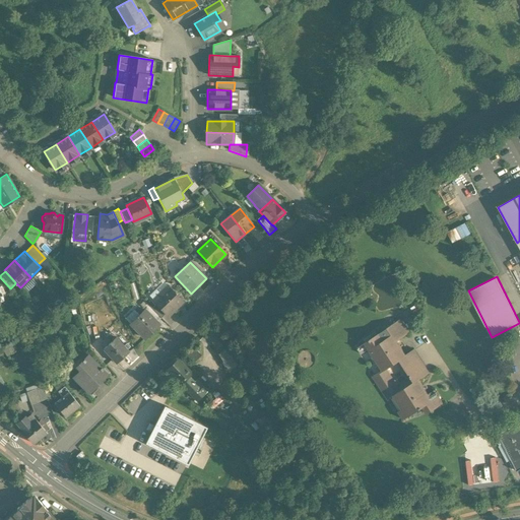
[(183,302),(168,286),(153,301),(156,304),(166,314),(168,316),(183,302)]
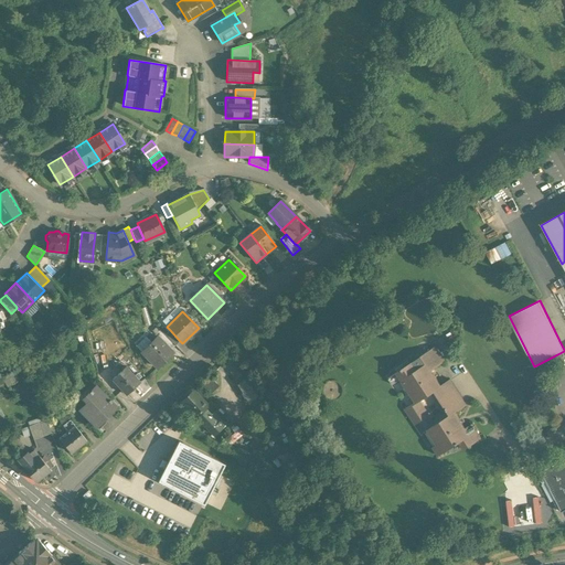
[(180,341),(170,330),(164,336),(176,345),(180,341)]
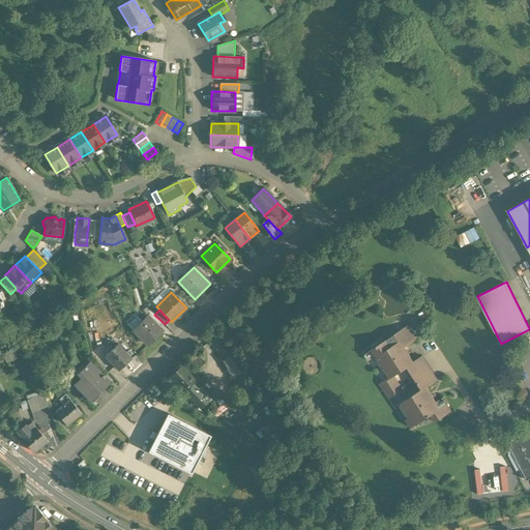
[(154,315),(152,312),(147,316),(159,328),(165,324),(154,315)]
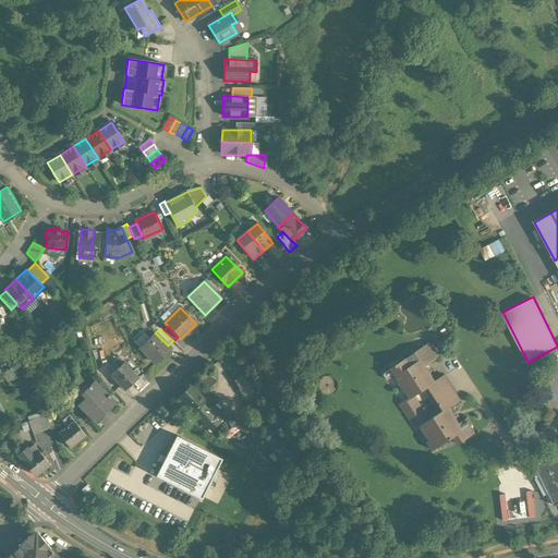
[(445,331),(438,338),(441,342),(449,337),(445,331)]
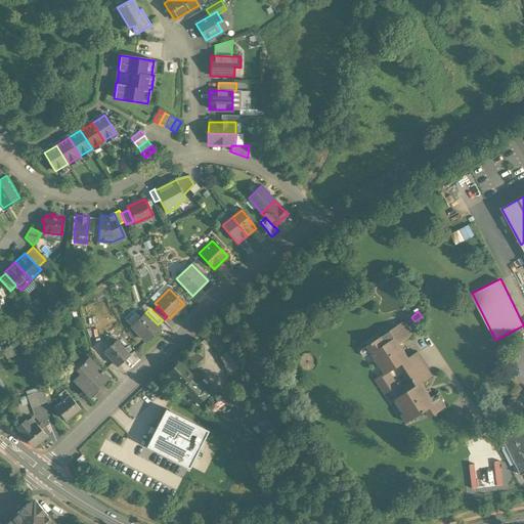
[(158,324),(145,312),(131,326),(145,341),(160,328),(158,324)]
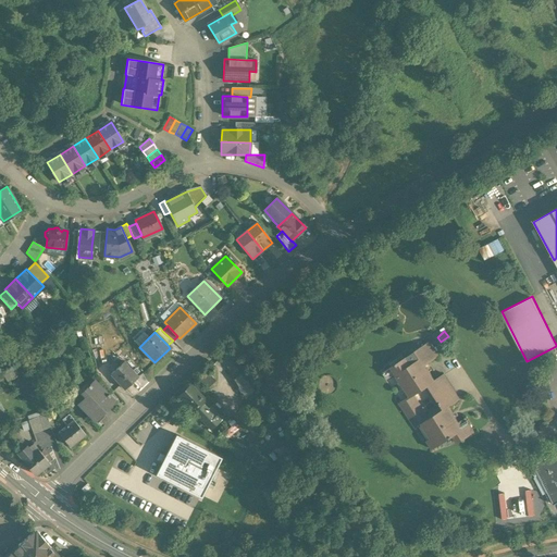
[(420,359),(411,366),(406,358),(396,364),(397,366),(398,366),(400,369),(397,371),(405,383),(401,385),(409,397),(428,385),(435,381),(435,380),(425,366),(438,357),(430,343),(415,351),(420,359)]
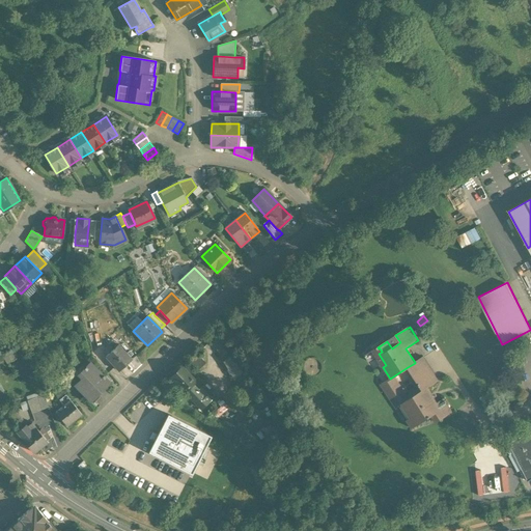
[(131,360),(118,345),(106,357),(119,370),(131,360)]
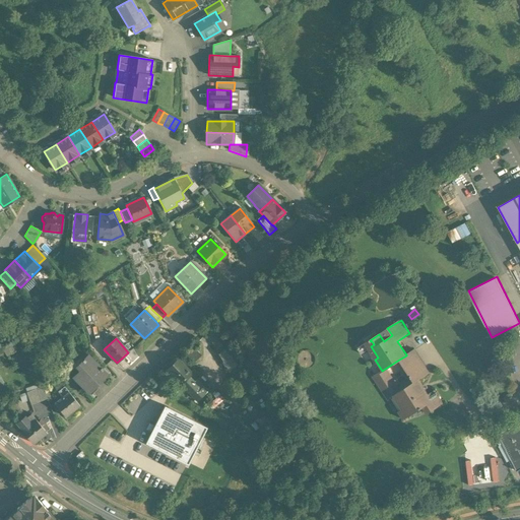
[(223,339),(214,344),(247,399),(256,394),(223,339)]
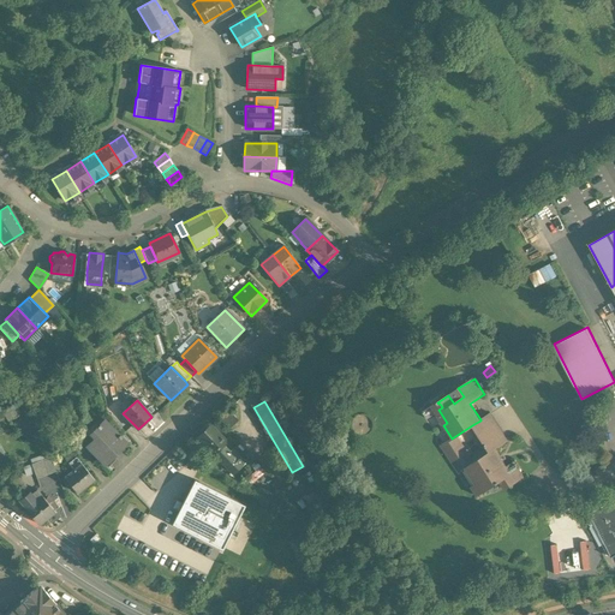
[(488,415),(481,419),(481,421),(472,425),(490,453),(496,449),(506,443),(488,415)]
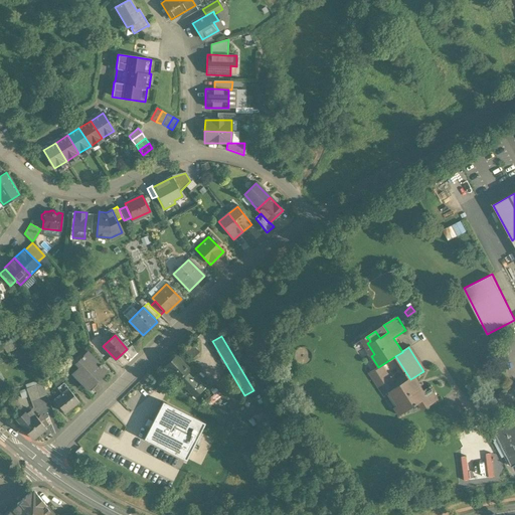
[(87,351),(82,355),(80,353),(79,355),(82,358),(76,364),(78,367),(71,374),(88,389),(95,382),(95,383),(107,371),(102,366),(102,365),(95,358),(94,359),(87,351)]
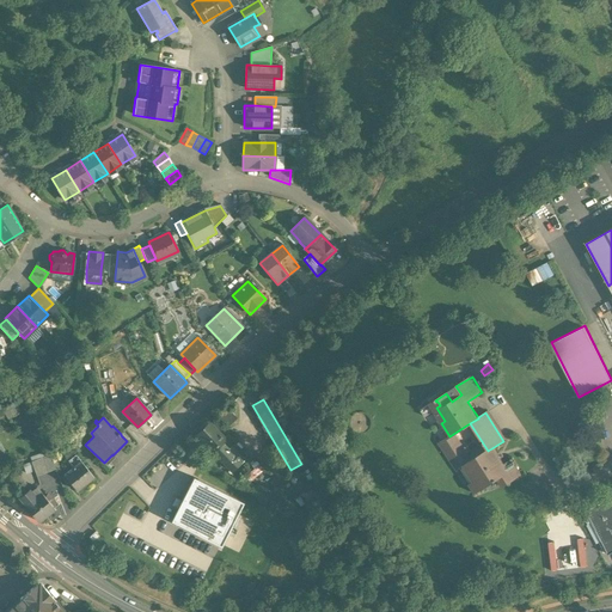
[(210,423),(197,436),(212,451),(220,442),(225,439),(210,423)]
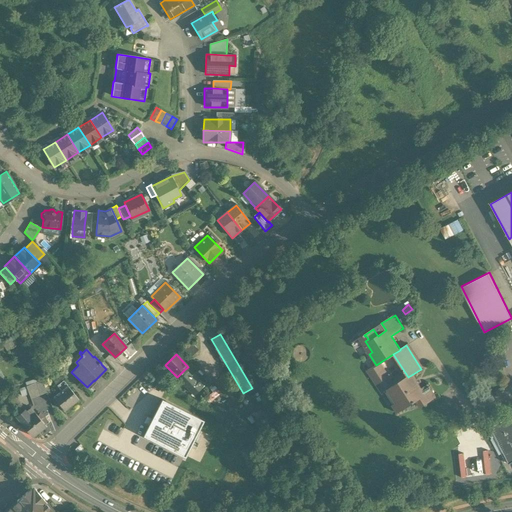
[(393,354),(376,365),(367,371),(382,394),(390,389),(408,377),(393,354)]
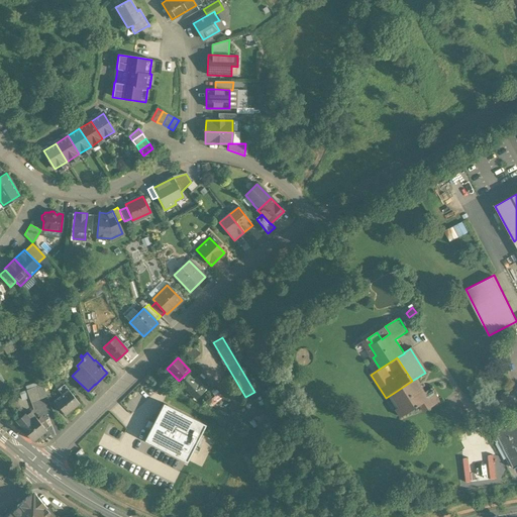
[(0,374),(0,392),(2,395),(9,391),(0,374)]
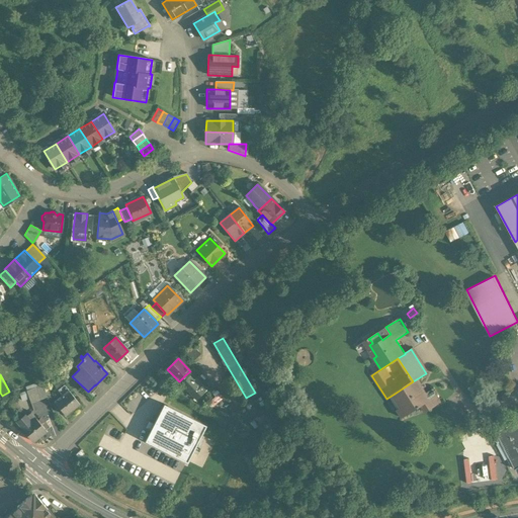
[(193,381),(186,374),(179,381),(196,399),(206,389),(196,378),(193,381)]
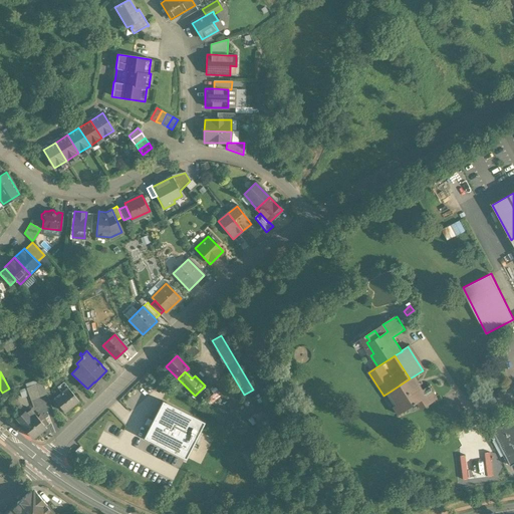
[(410,378),(392,391),(401,404),(403,403),(408,410),(427,397),(432,403),(438,399),(430,386),(424,390),(415,375),(410,378)]
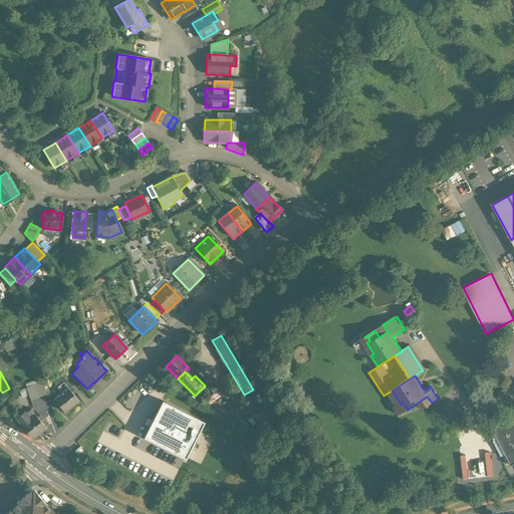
[(67,388),(58,376),(52,381),(61,393),(67,388)]
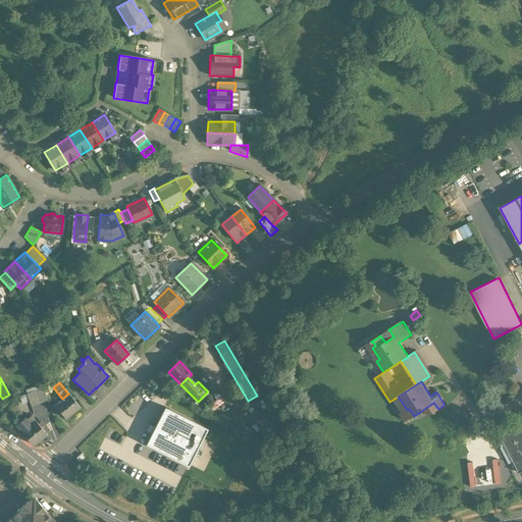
[(42,388),(36,390),(40,403),(47,401),(42,388)]
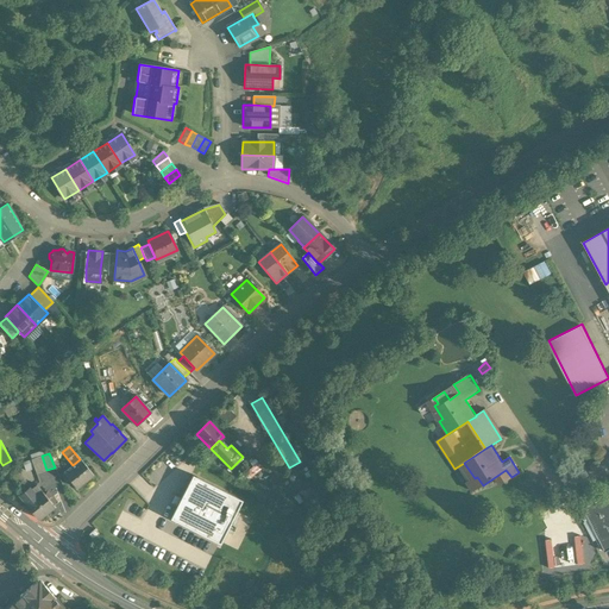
[(42,456),(31,459),(36,475),(46,470),(42,456)]
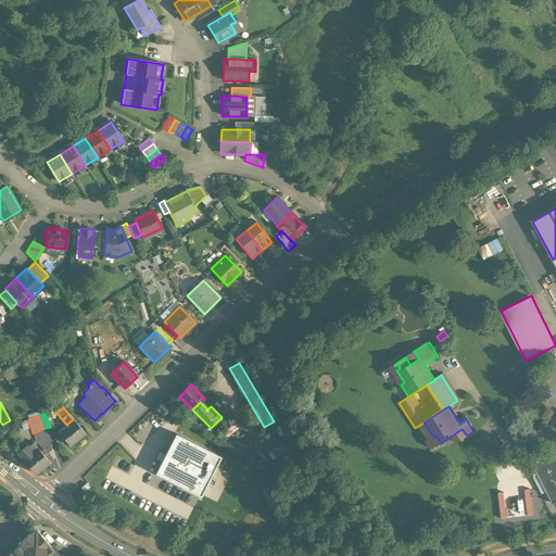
[(85,433),(73,419),(66,425),(58,431),(70,446),(85,433)]
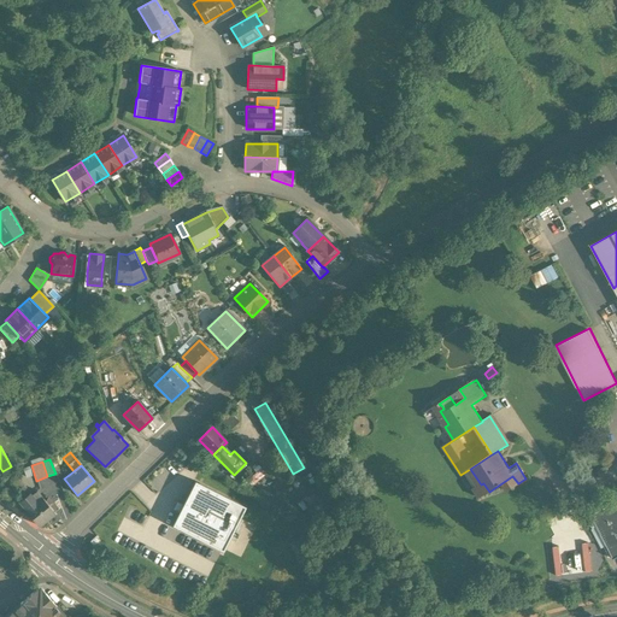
[(28,494),(15,472),(7,477),(21,500),(28,494)]
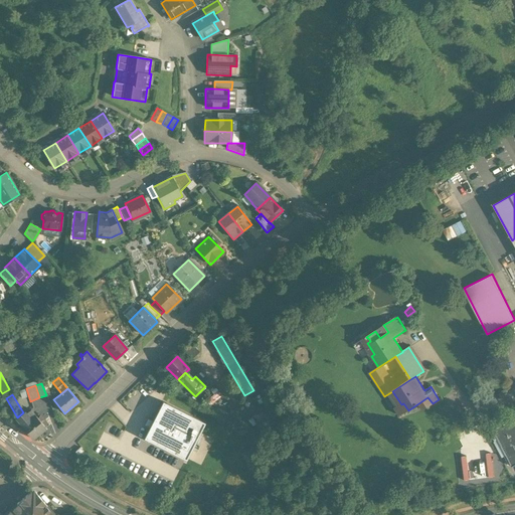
[(186,461),(205,423),(163,401),(144,439),(186,461)]
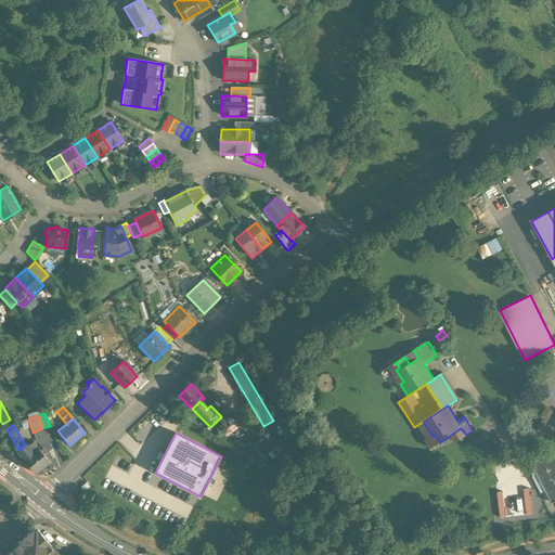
[(48,461),(33,442),(28,447),(26,443),(25,444),(18,450),(16,451),(23,459),(35,474),(49,462),(49,461),(48,461)]
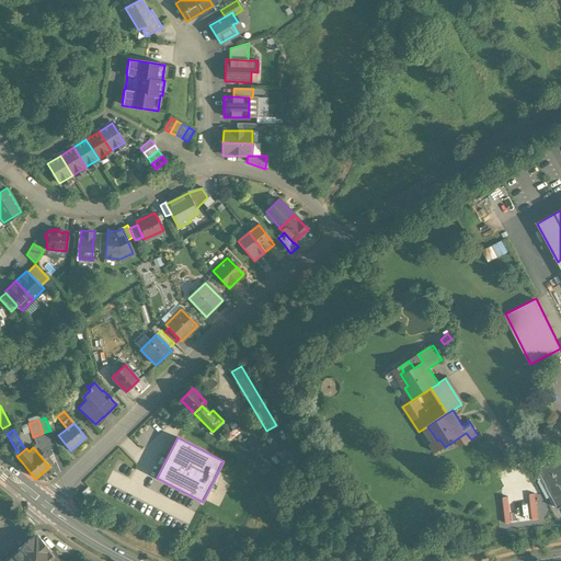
[(560,456),(537,469),(558,508),(560,506),(560,456)]
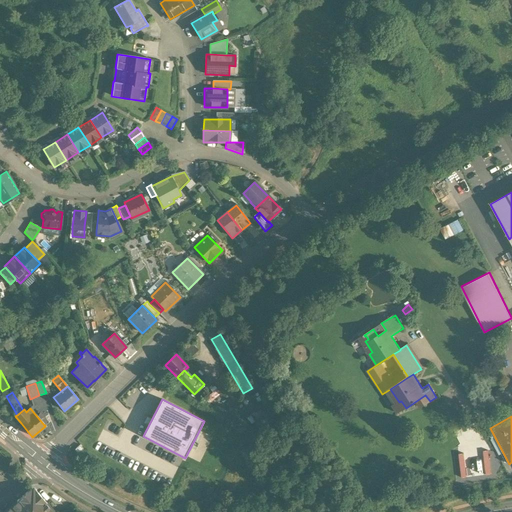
[(17,502),(4,511),(51,511),(52,511),(46,504),(47,503),(35,490),(34,490),(32,489),(31,490),(30,489),(16,501),(17,502)]
